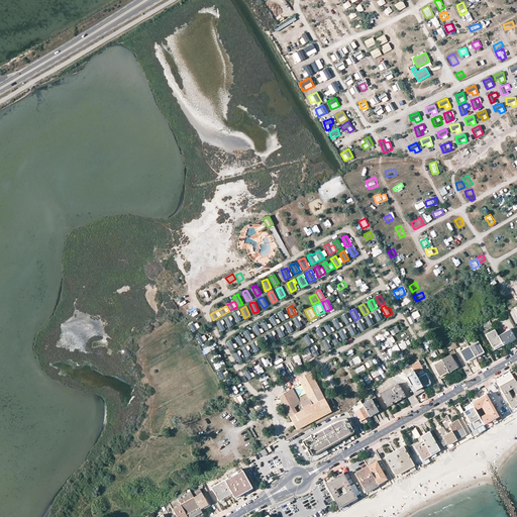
[(410,321),(421,317),(417,309),(407,314),(410,321)]
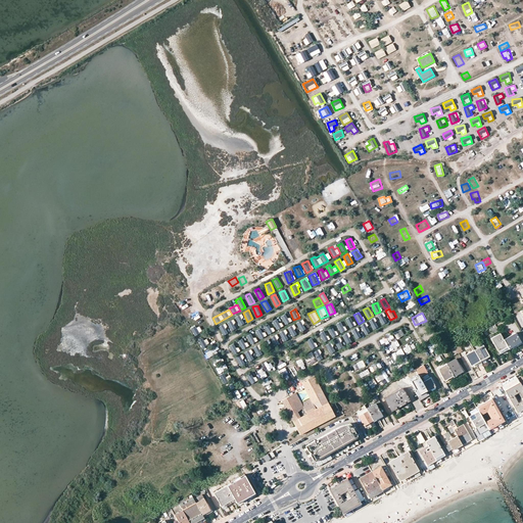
[(378,316),(381,325),(386,323),(383,314),(378,316)]
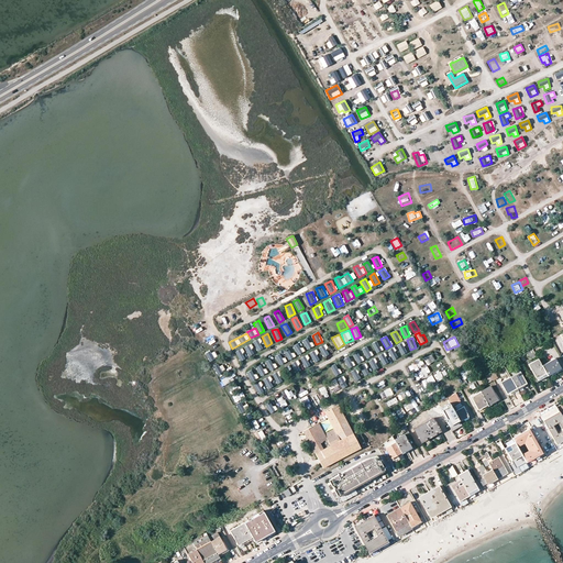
[(260,339),(253,341),(257,352),(264,349),(260,339)]
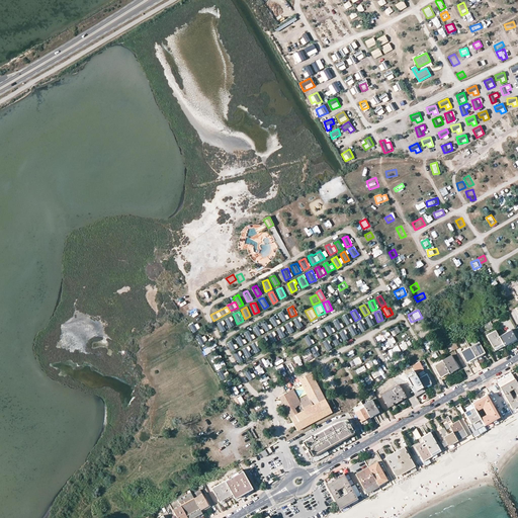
[(282,312),(278,314),(282,322),(289,319),(287,315),(284,316),(282,312)]
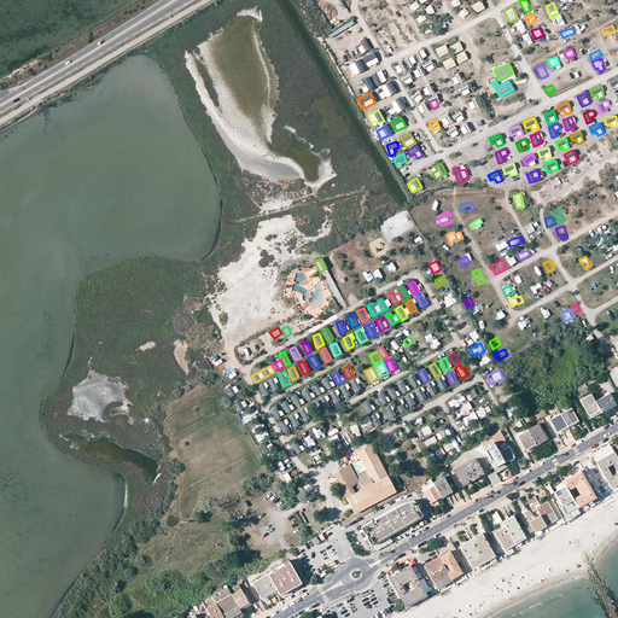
[(414,374),(408,377),(413,388),(419,385),(414,374)]
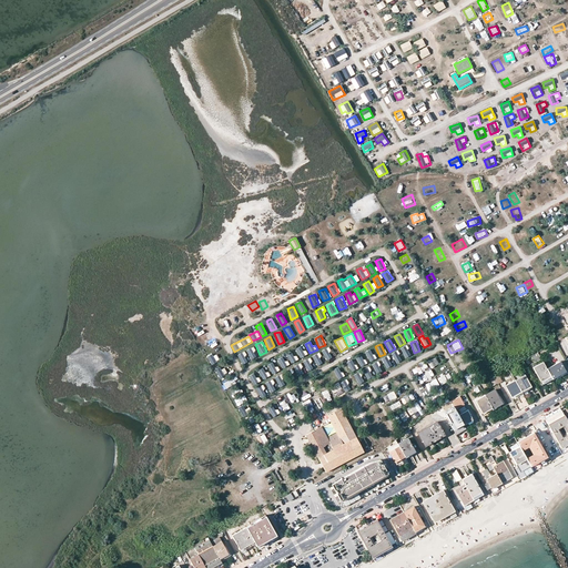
[(295,350),(301,358),(306,356),(302,346),(295,350)]
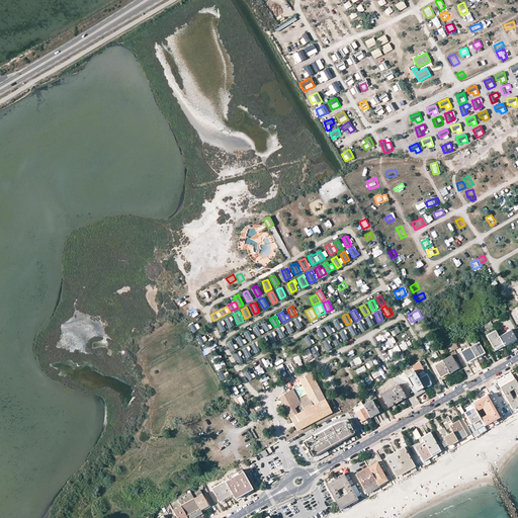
[(365,318),(369,327),(374,325),(370,316),(365,318)]
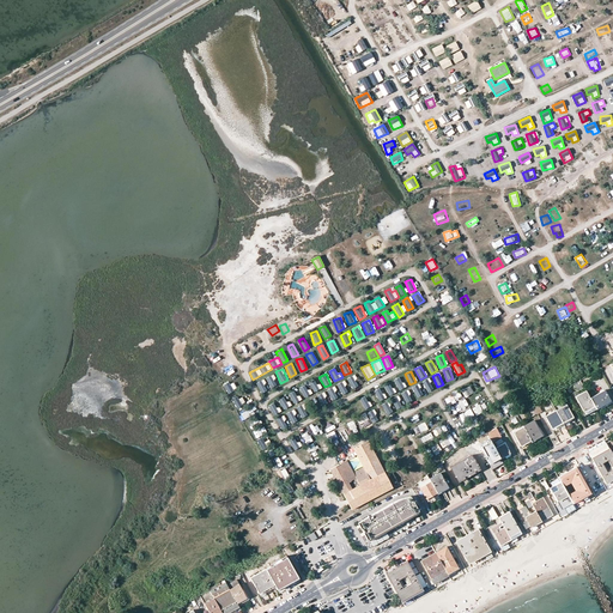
[(269,388),(277,386),(273,375),(266,377),(269,388)]
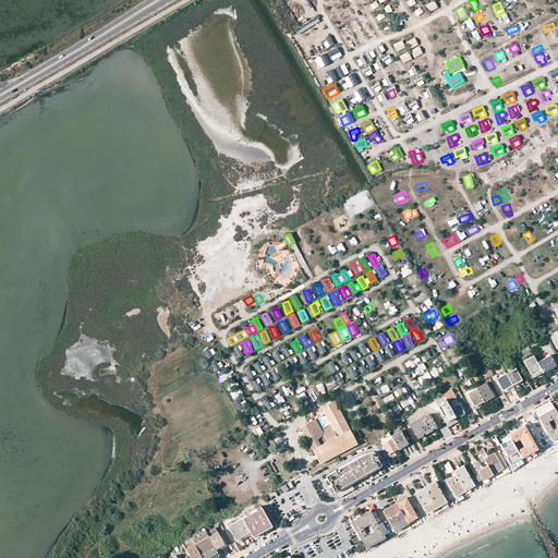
[(322,341),(316,344),(322,354),(327,351),(322,341)]
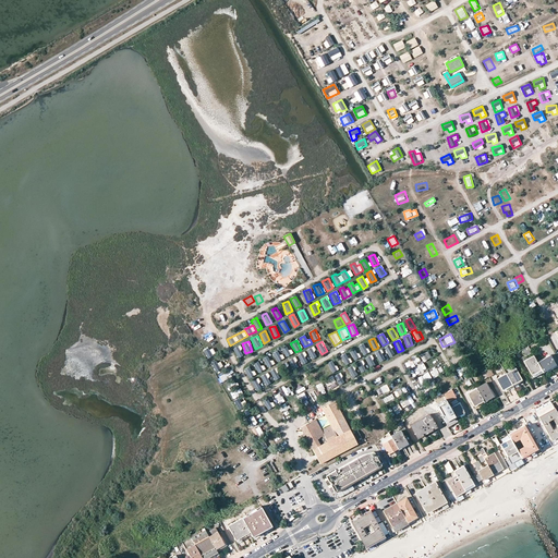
[(365,343),(359,346),(363,355),(368,353),(365,343)]
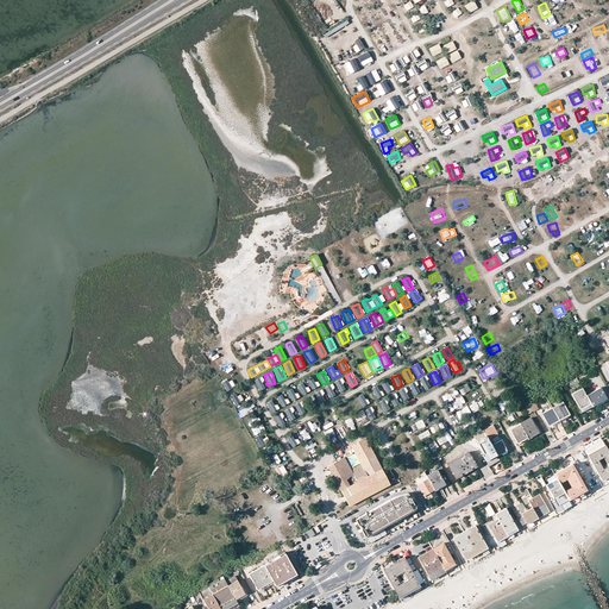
[(425,389),(431,387),(426,376),(419,380),(425,389)]
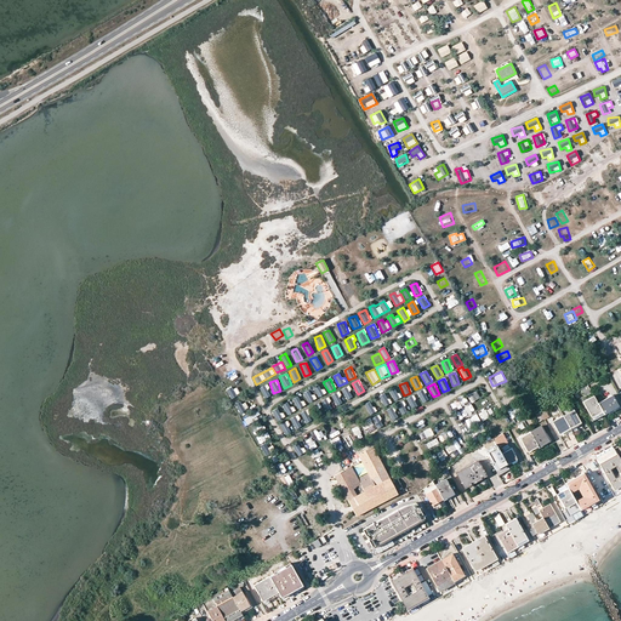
[(265,399),(272,396),(266,385),(260,388),(265,399)]
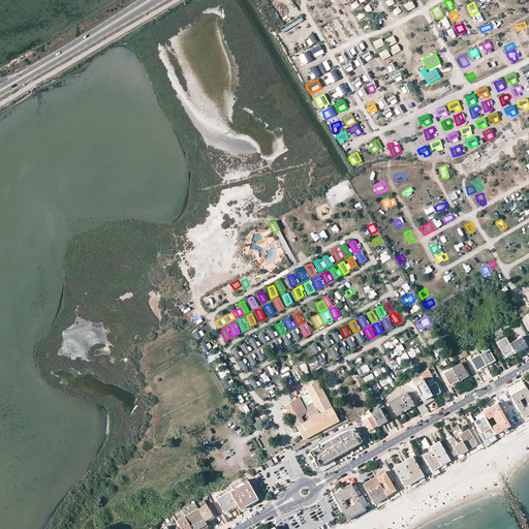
[(272,339),(279,336),(276,331),(274,333),(271,328),(267,331),(272,339)]
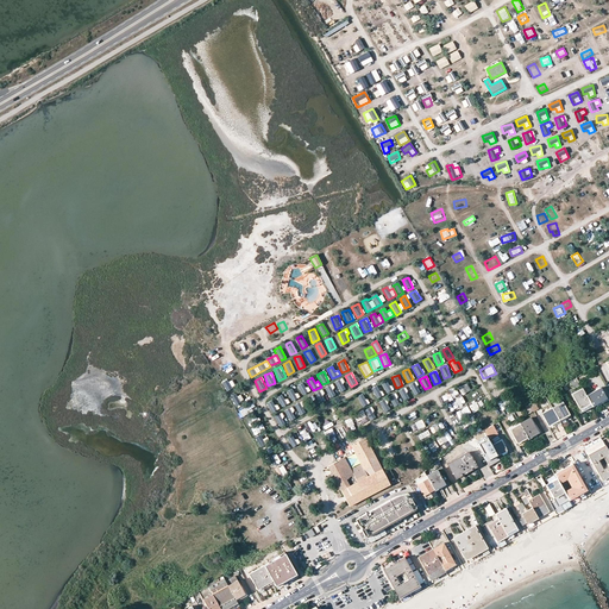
[(497,377),(487,381),(489,388),(500,384),(497,377)]
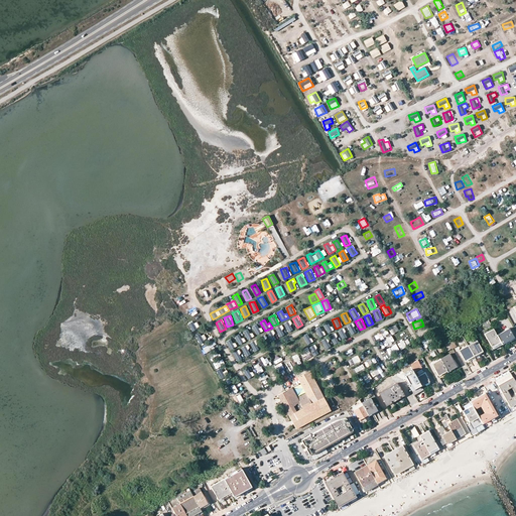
[(482,324),(486,330),(492,326),(489,319),(484,323),(482,324)]
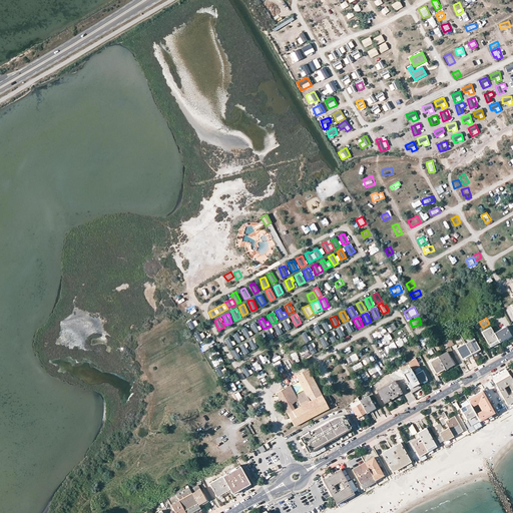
[(287,331),(292,328),(288,319),(282,322),(287,331)]
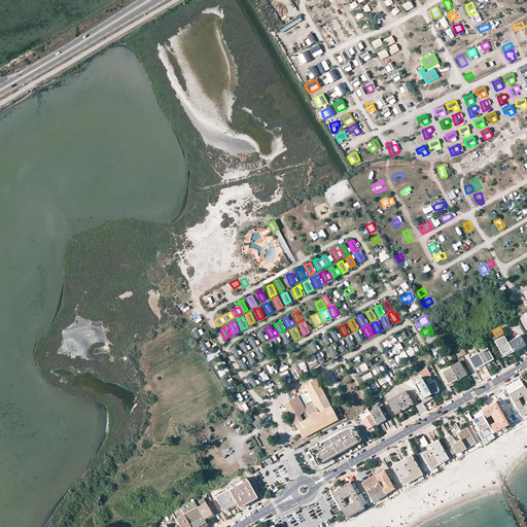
[(197,328),(192,330),(197,339),(201,336),(197,328)]
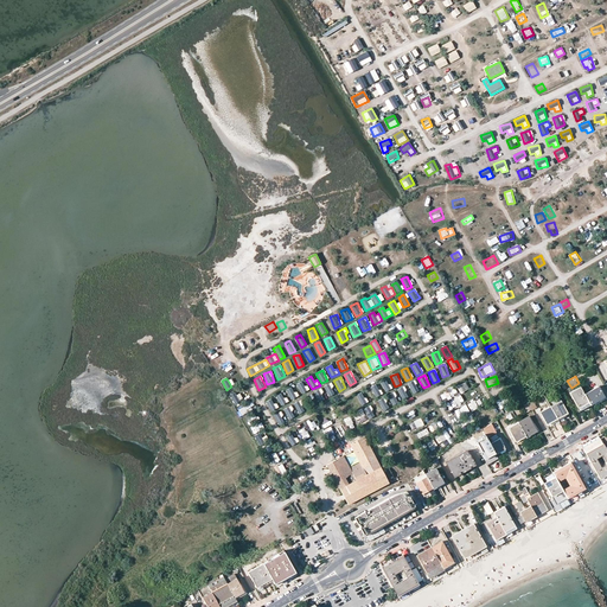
[(385,393),(391,389),(385,379),(379,382),(385,393)]
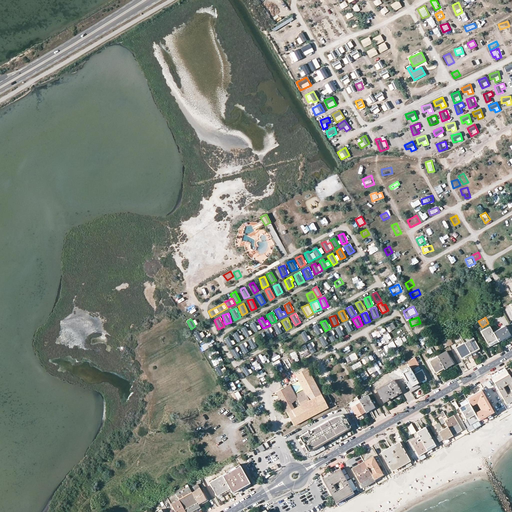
[(348,332),(353,330),(349,321),(344,323),(348,332)]
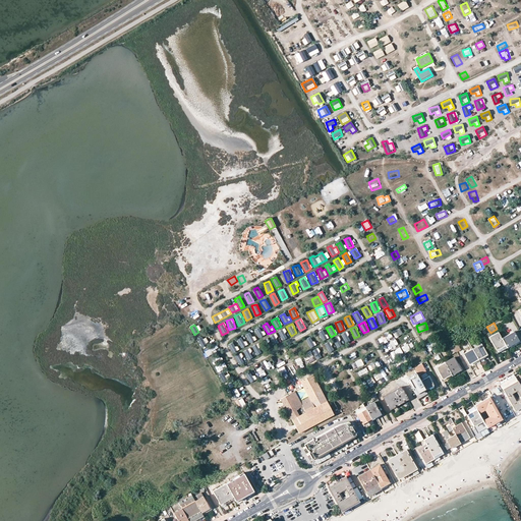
[(254,330),(258,339),(264,337),(258,328),(254,330)]
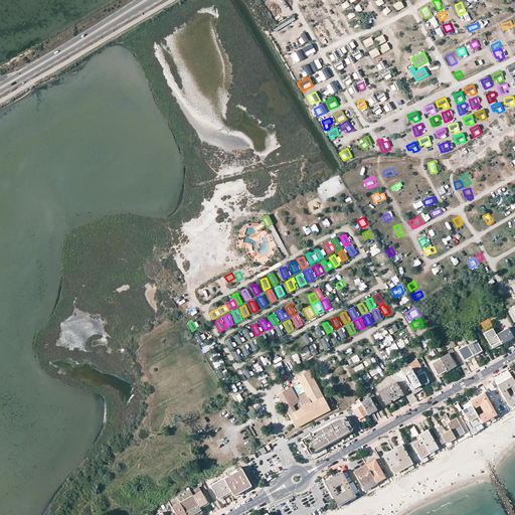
[(387,328),(391,334),(398,330),(394,324),(387,328)]
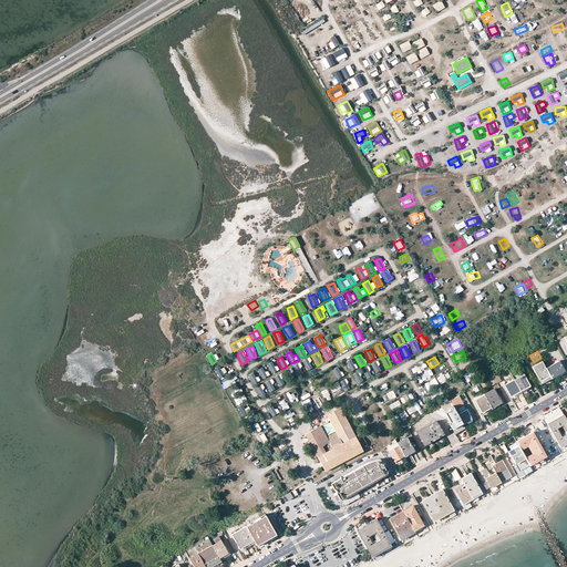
[(308,358),(302,361),(308,371),(313,368),(308,358)]
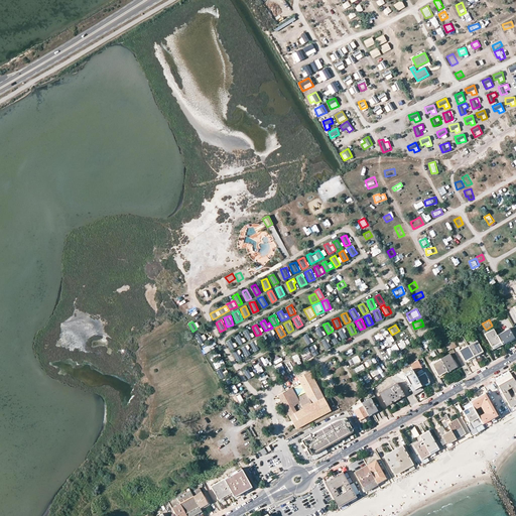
[(343,341),(348,338),(343,329),(338,332),(343,341)]
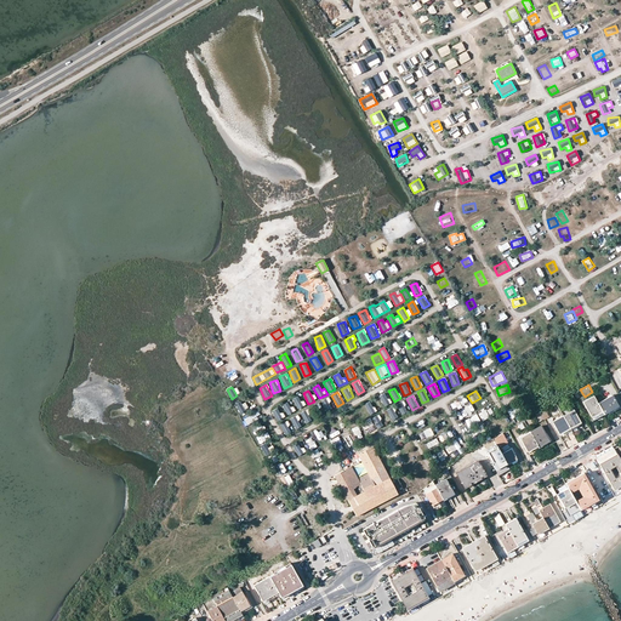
[(463,396),(449,404),(454,411),(468,403),(463,396)]
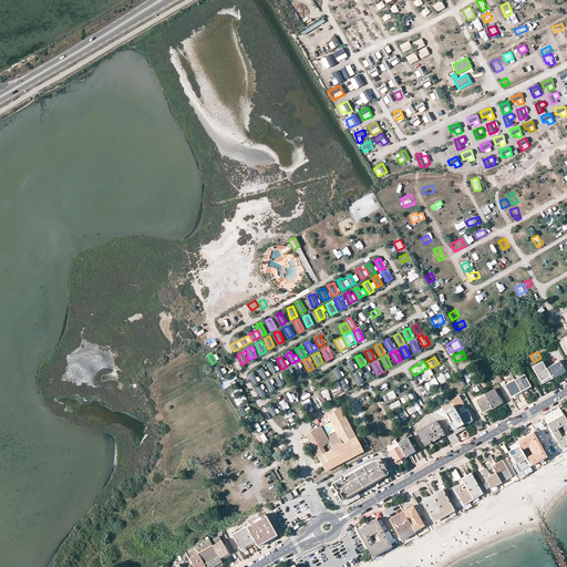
[(532,367),(533,368),(542,383),(546,381),(552,378),(546,369),(545,367),(542,361),(532,367)]
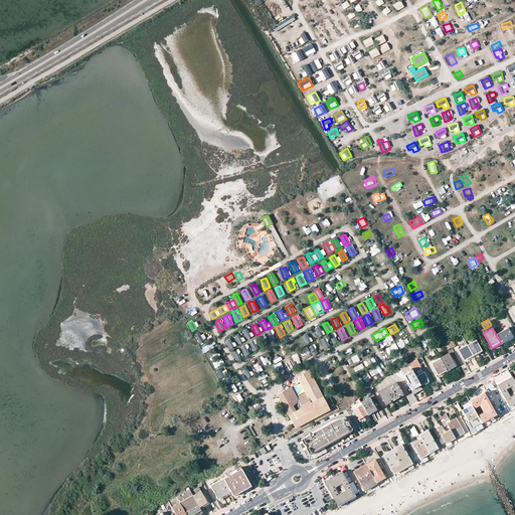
[(496,335),(501,343),(508,339),(512,337),(507,328),(496,335)]
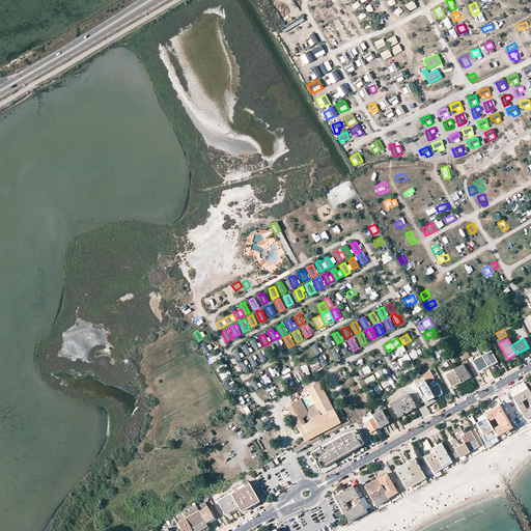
[(255,339),(250,341),(254,351),(259,347),(255,339)]
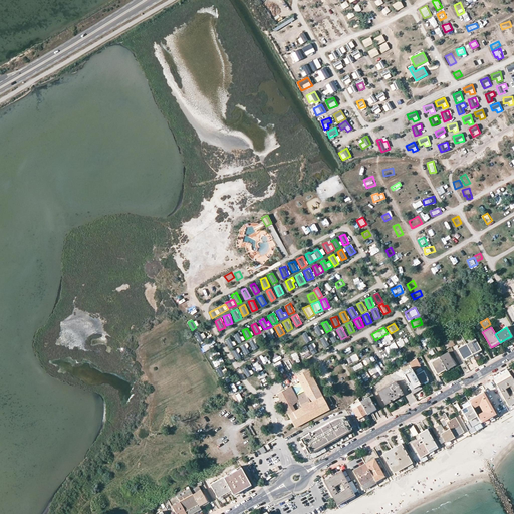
[(401,328),(396,332),(399,337),(405,333),(401,328)]
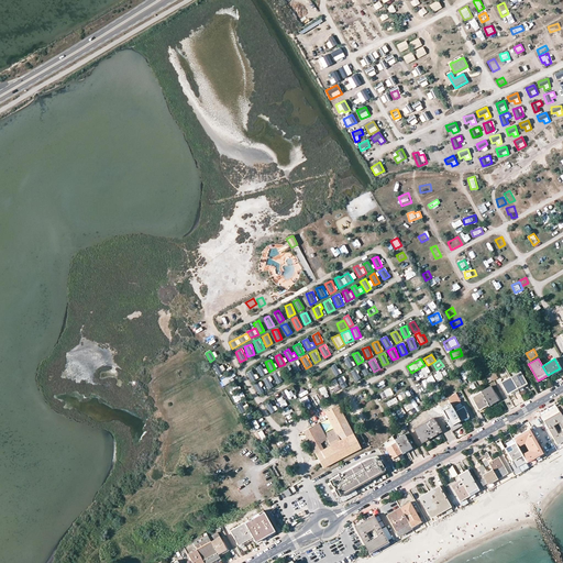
[(296,375),(302,372),(297,361),(290,363),(296,375)]
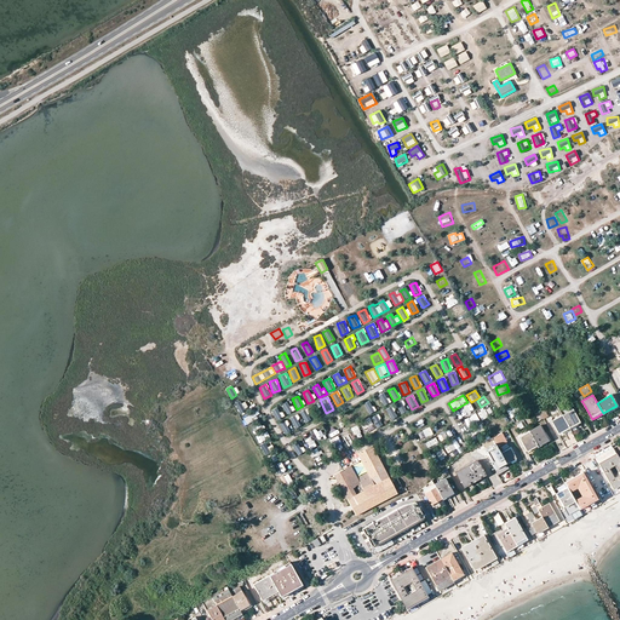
[(248,408),(244,400),(235,405),(239,413),(248,408)]
